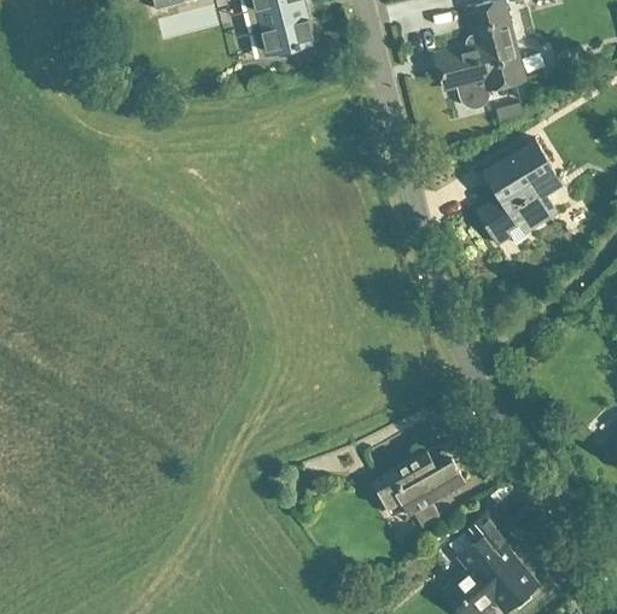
[(268,57),(313,46),(301,0),(245,0),(255,36),(262,35),(268,57)]
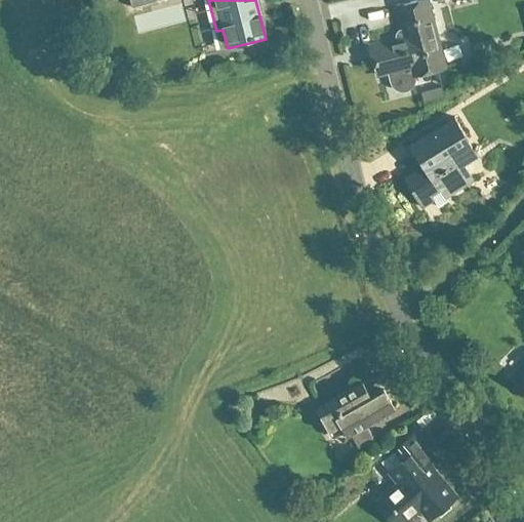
[(445,72),(428,1),(396,9),(406,50),(372,59),(378,79),(388,77),(392,88),(393,90),(394,91),(395,93),(396,93),(399,95),(401,95),(402,96),(404,95),(406,95),(407,95),(409,94),(411,92),(413,91),(413,90),(414,88),(414,87),(415,85),(415,83),(415,82),(414,79),(445,72)]
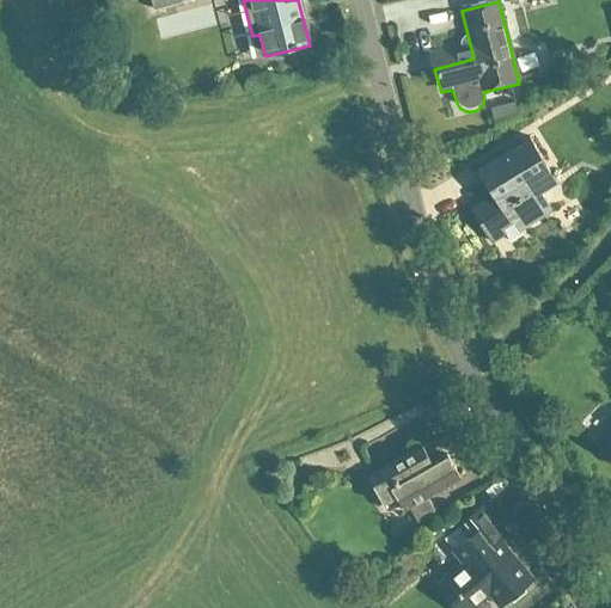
[(554,215),(531,177),(547,167),(531,141),(478,172),(494,198),(472,212),(493,245),(507,237),(503,232),(515,225),(521,234),(554,215)]
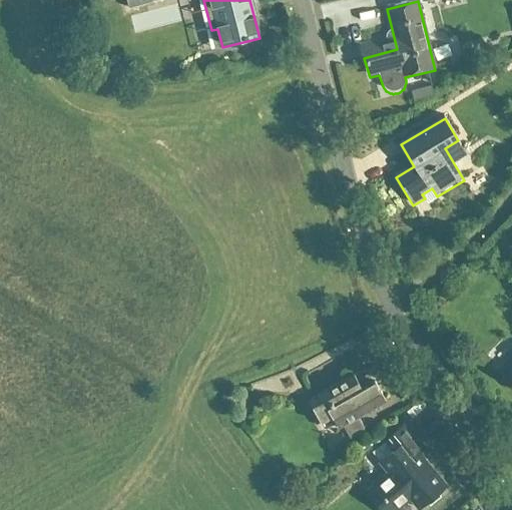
[(511,361),(502,372),(511,382),(511,361)]
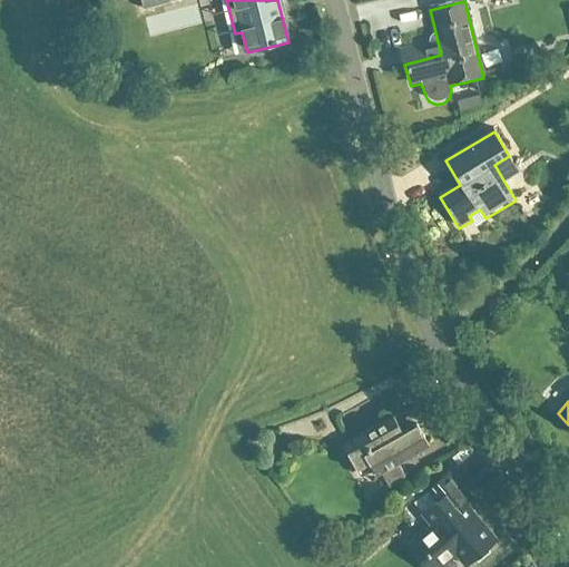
[(394,419),(343,448),(357,472),(370,466),(376,478),(381,476),(389,491),(406,481),(398,466),(429,449),(417,427),(402,434),(394,419)]
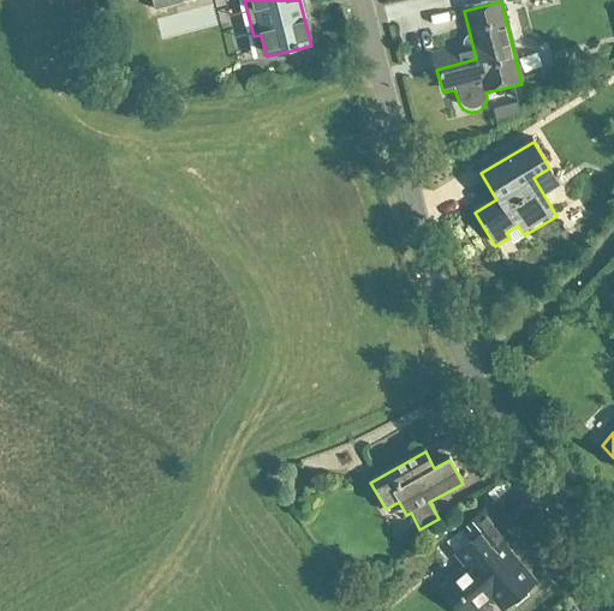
[(493,600),(501,610),(506,610),(536,585),(504,546),(511,540),(487,511),(463,532),(472,543),(457,556),(468,569),(452,582),(463,595),(460,598),(464,601),(466,599),(475,610),(481,610),(493,600)]
